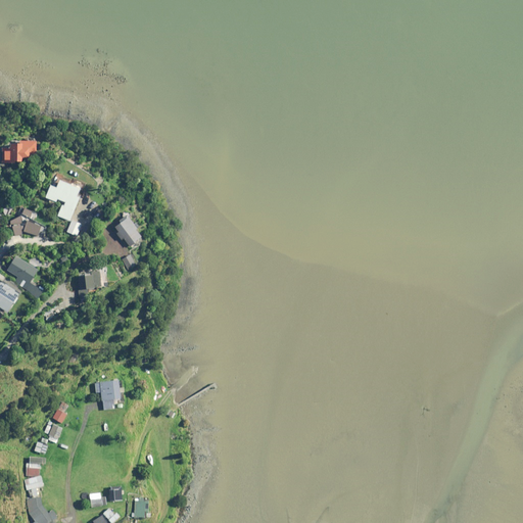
[(37,154),(38,141),(21,140),(20,144),(11,143),(11,148),(3,147),(2,162),(15,162),(15,160),(22,161),(22,157),(30,157),(30,153),(37,154)]
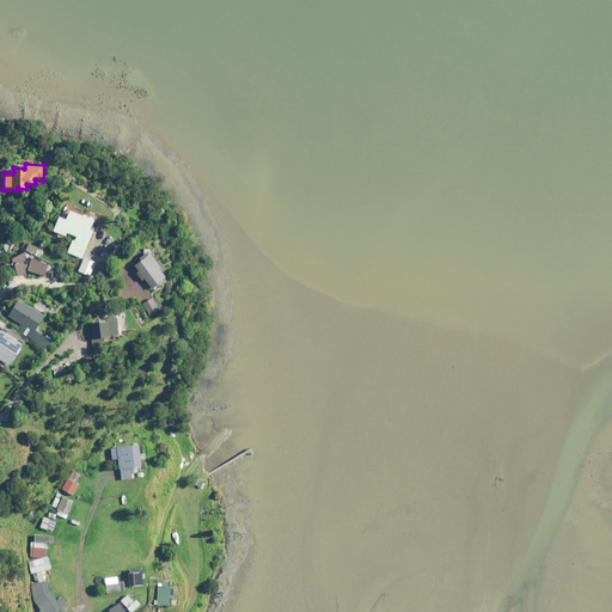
[(92,226),(95,220),(66,209),(63,214),(62,216),(61,215),(55,231),(67,237),(69,233),(78,237),(71,254),(83,258),(93,231),(91,230),(92,226)]
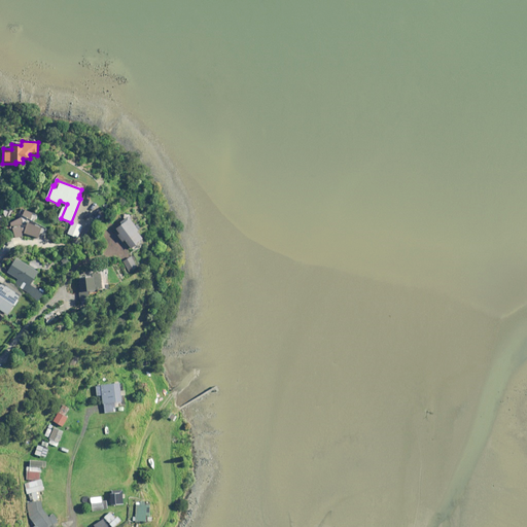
[(137,242),(142,238),(137,231),(141,229),(138,224),(136,226),(129,217),(121,222),(123,224),(117,229),(120,234),(118,235),(123,241),(125,240),(132,248),(138,243),(137,242)]
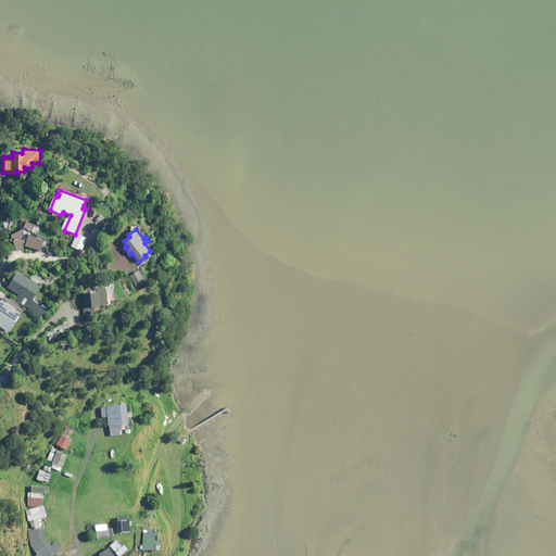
[(87,238),(77,235),(72,247),(83,250),(87,238)]
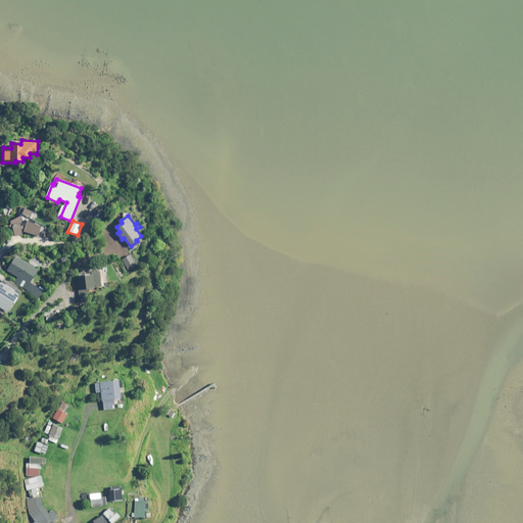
[(137,265),(131,254),(123,259),(129,270),(137,265)]
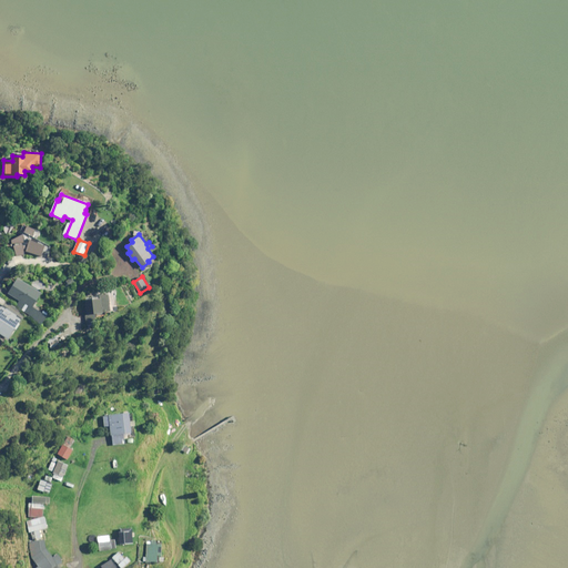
[(44,310),(42,313),(33,306),(42,293),(18,277),(8,293),(20,301),(17,306),(42,323),(47,316),(49,313),(44,310)]
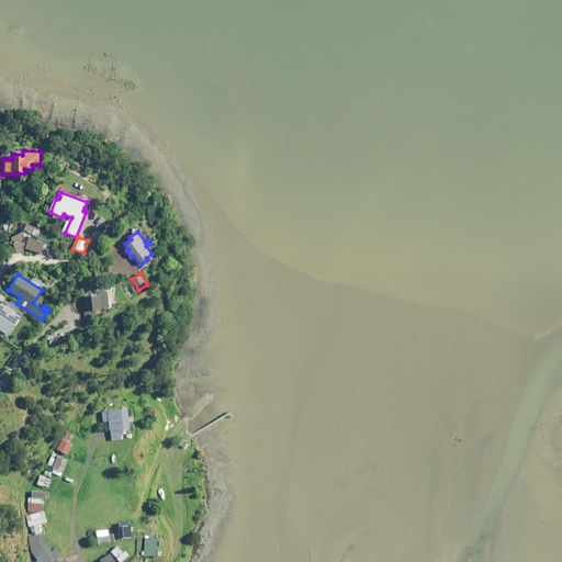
[(83,295),(86,312),(110,308),(108,292),(83,295)]
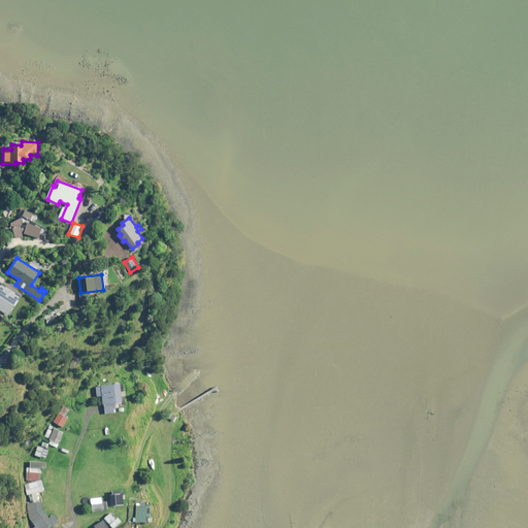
[(2,285),(0,288),(0,309),(8,315),(14,305),(15,306),(20,300),(19,299),(20,297),(2,285)]
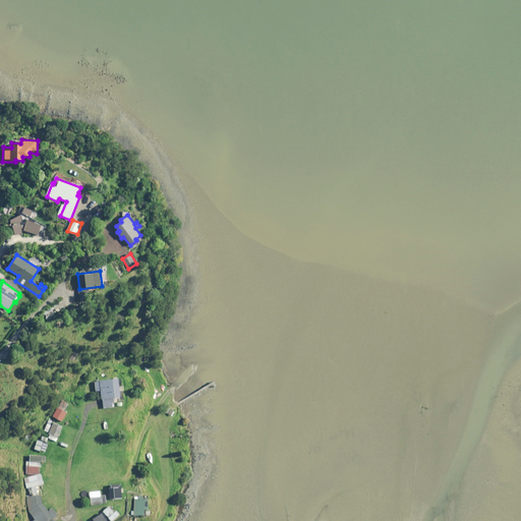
[(120,386),(118,378),(95,382),(96,391),(102,390),(104,408),(115,407),(114,398),(120,397),(121,401),(124,400),(122,386),(120,386)]
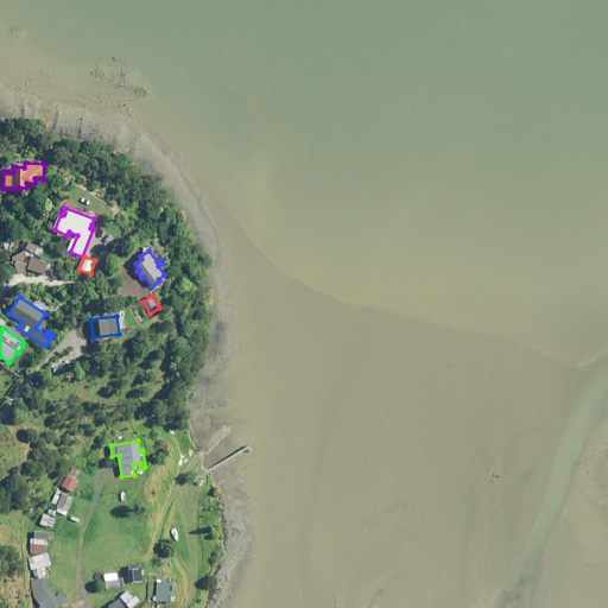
[(73,468),(68,475),(75,480),(80,472),(73,468)]
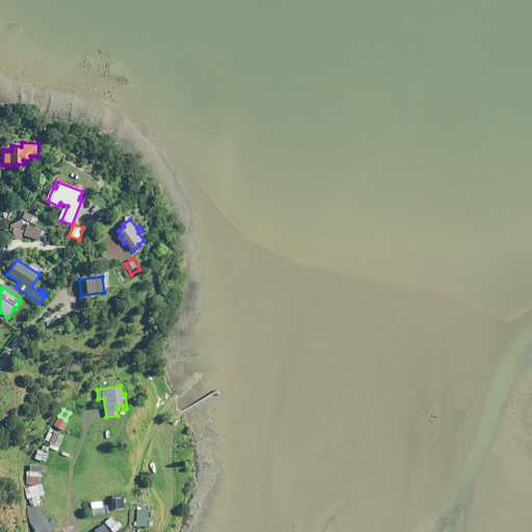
[(65,420),(59,416),(54,425),(63,430),(69,421),(65,420)]
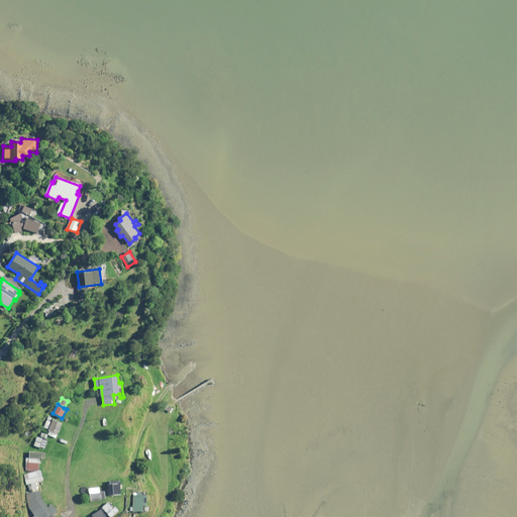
[(62,423),(53,420),(47,434),(56,437),(62,423)]
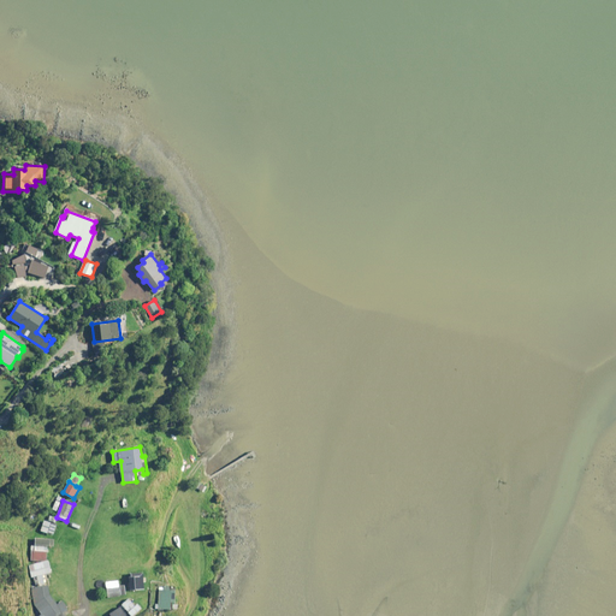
[(57,523),(45,520),(41,531),(54,534),(57,523)]
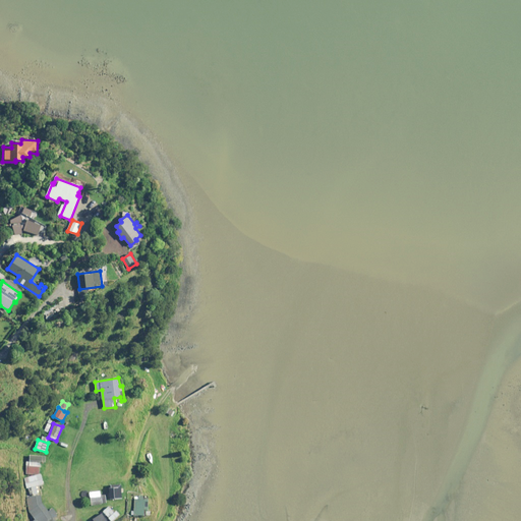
[(35,474),(40,473),(40,461),(46,461),(46,456),(31,456),(31,460),(25,460),(25,474),(35,474)]
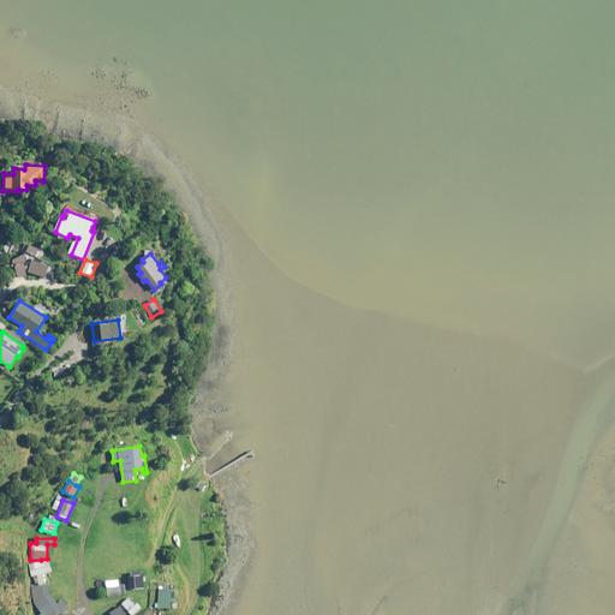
[(52,572),(48,560),(29,563),(33,575),(34,575),(36,584),(41,583),(39,574),(52,572)]
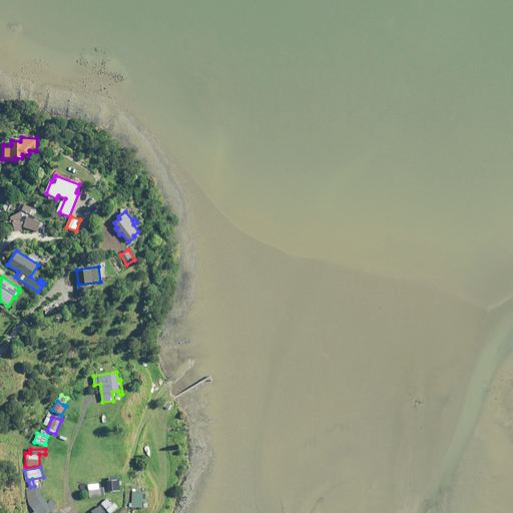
[(118,490),(117,477),(109,478),(110,491),(118,490)]
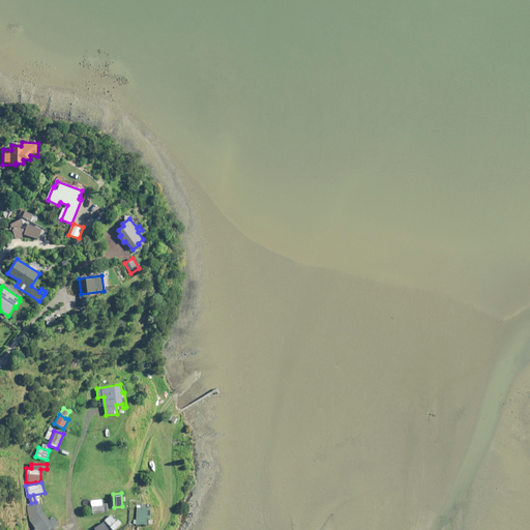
[(101,503),(101,500),(91,501),(93,513),(104,512),(108,512),(107,502),(102,503),(101,503)]
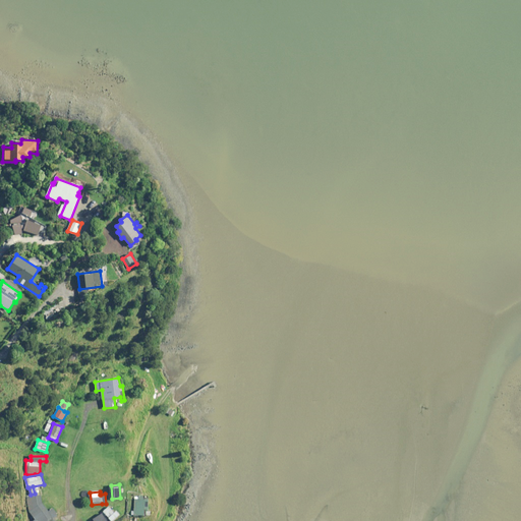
[(58,516),(54,511),(51,514),(42,501),(41,495),(26,497),(31,512),(36,520),(34,520),(56,520),(54,518),(58,516)]
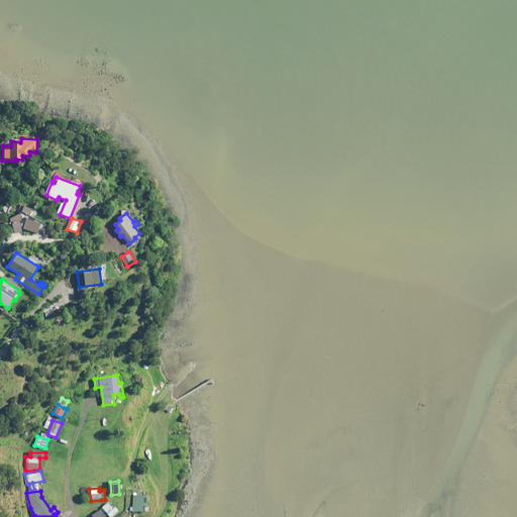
[(139,493),(133,493),(133,506),(130,506),(130,511),(133,511),(133,512),(144,512),(144,511),(149,511),(149,506),(147,506),(148,494),(143,494),(143,496),(139,496),(139,493)]
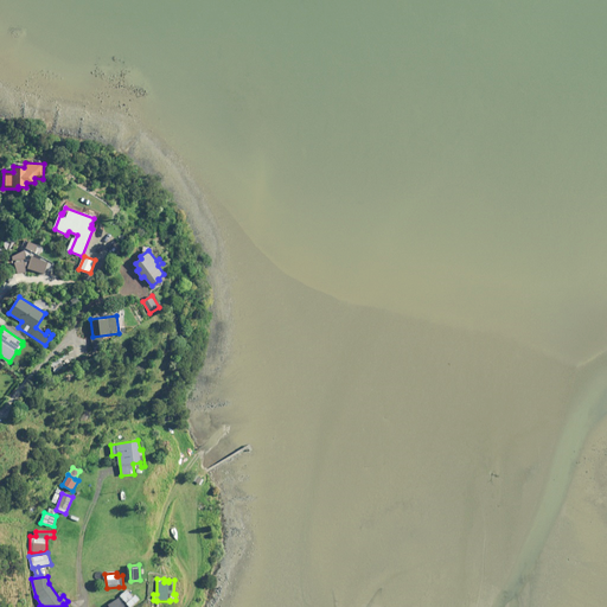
[(133,596),(127,589),(120,595),(129,606),(131,606),(140,600),(135,595),(133,596)]
